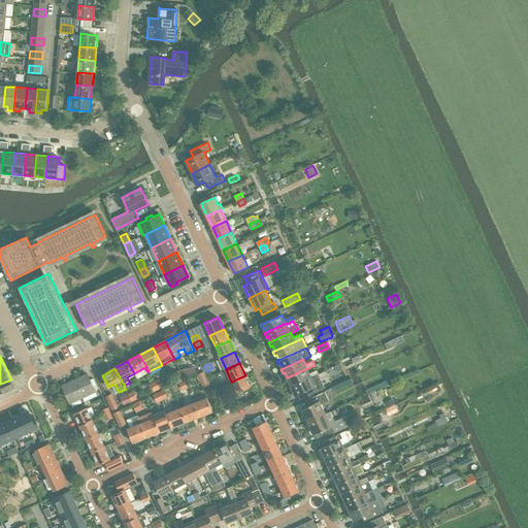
[(187,368),(179,370),(184,377),(190,374),(187,368)]
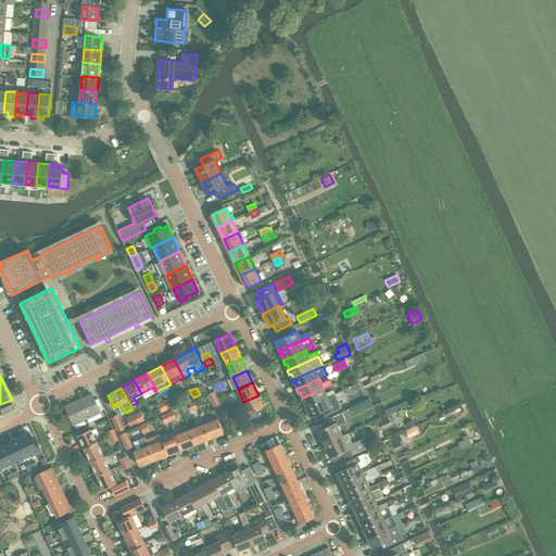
[(304,402),(306,406),(307,407),(328,397),(336,394),(333,390),(326,393),(324,388),(303,397),(302,397),(300,399),(302,403),(304,402)]
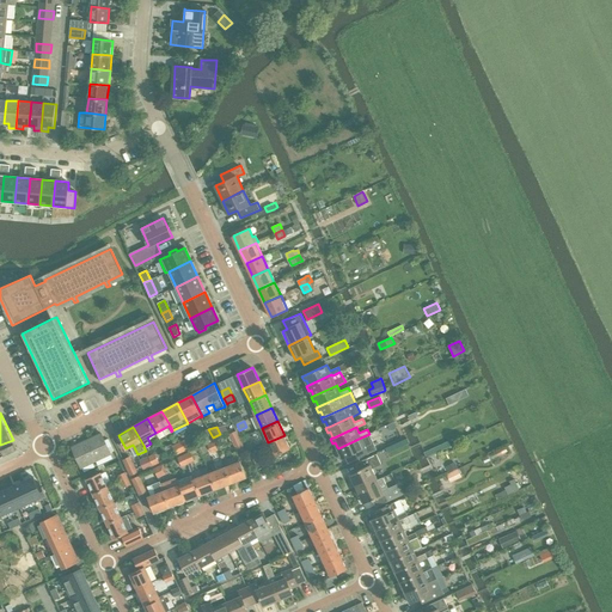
[(206,441),(213,438),(208,429),(202,432),(206,441)]
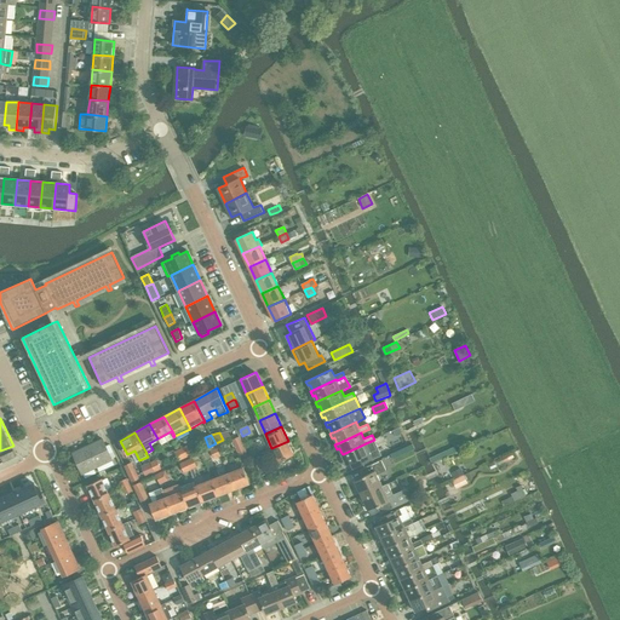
[(240,455),(247,452),(240,436),(233,438),(240,455)]
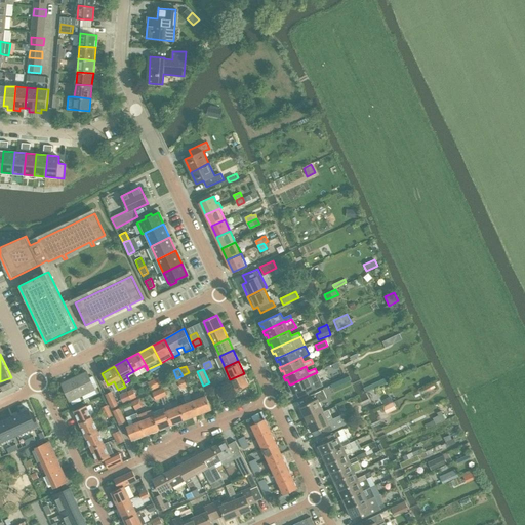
[(83,396),(95,390),(87,371),(74,377),(83,396)]
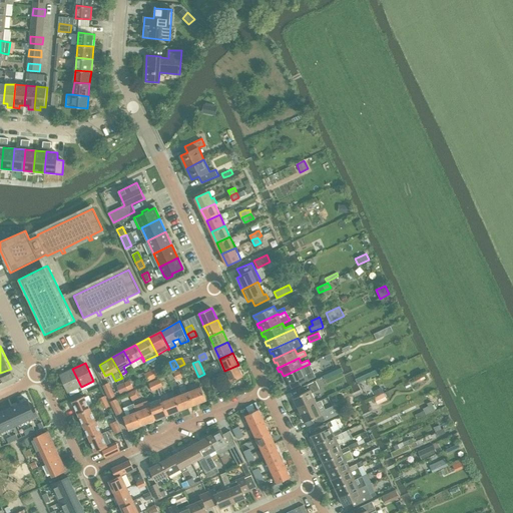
[(310,364),(303,367),(284,376),(283,375),(281,376),(283,380),(286,385),(288,384),(290,383),(292,388),(297,385),(306,381),(316,377),(310,364)]
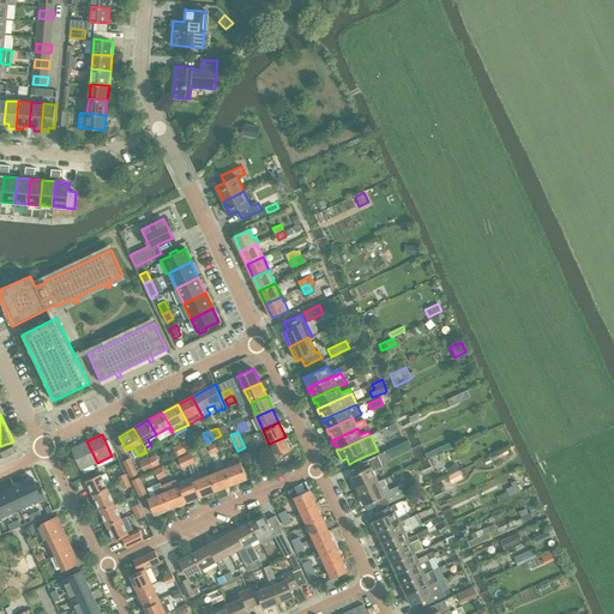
[(276,457),(292,450),(286,437),(269,444),(276,457)]
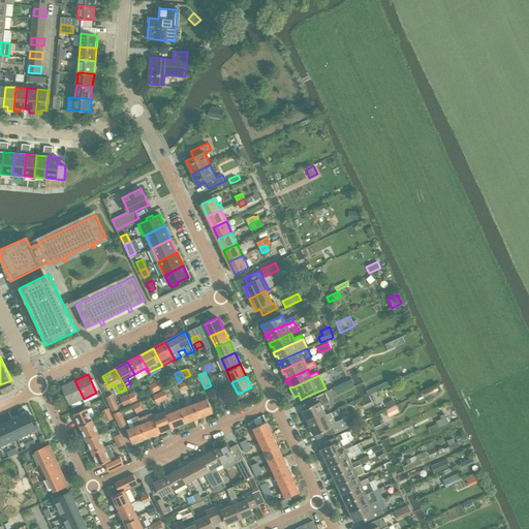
[(70,405),(84,399),(74,380),(62,386),(70,405)]
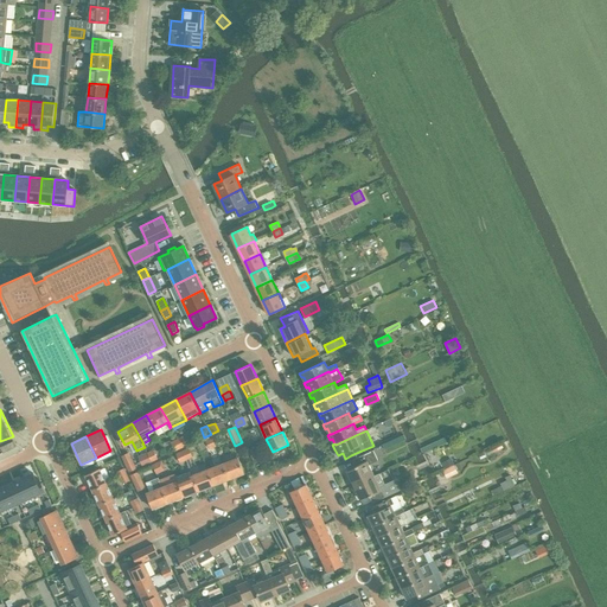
[(183,436),(177,439),(181,448),(186,446),(183,436)]
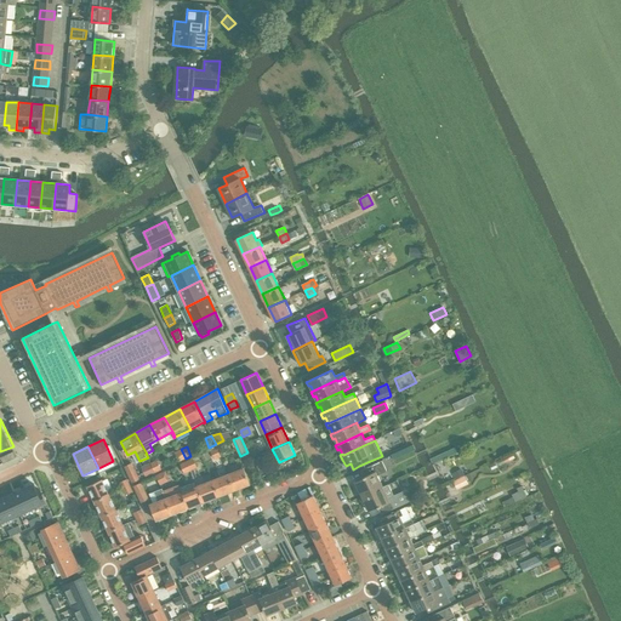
[(216,448),(210,450),(214,460),(221,456),(216,448)]
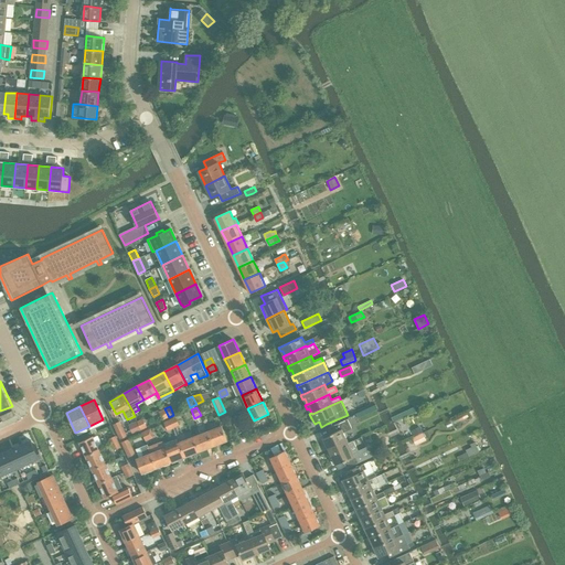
[(230,416),(237,413),(234,407),(227,411),(230,416)]
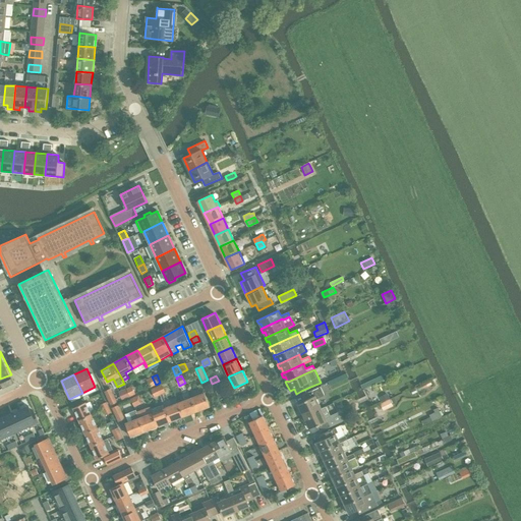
[(152,377),(146,380),(150,388),(156,385),(152,377)]
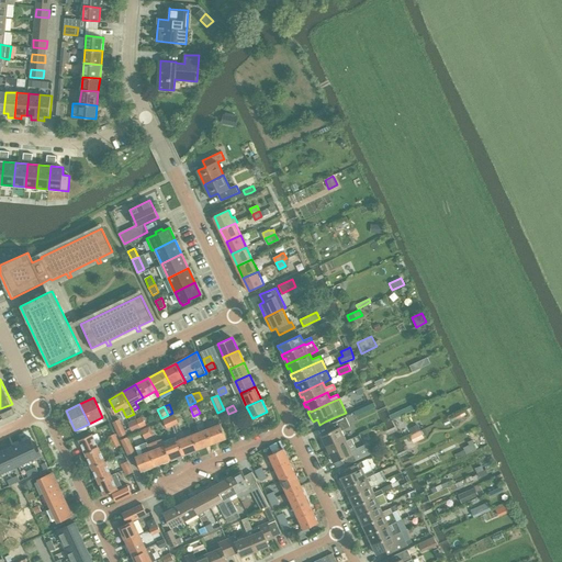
[(236,429),(243,427),(236,411),(228,414),(236,429)]
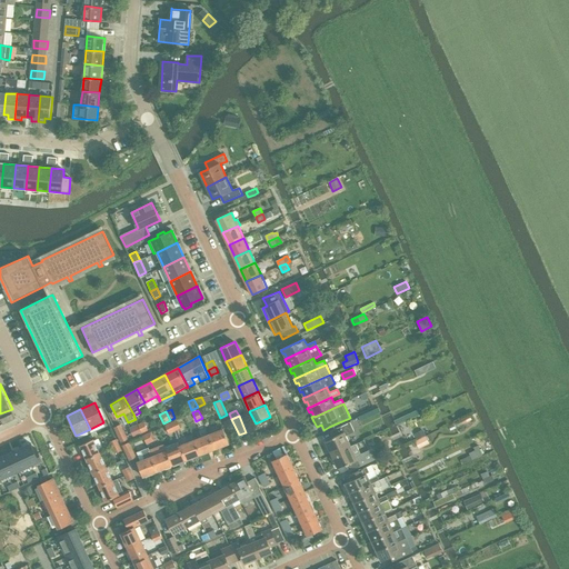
[(176,420),(171,422),(175,431),(180,428),(176,420)]
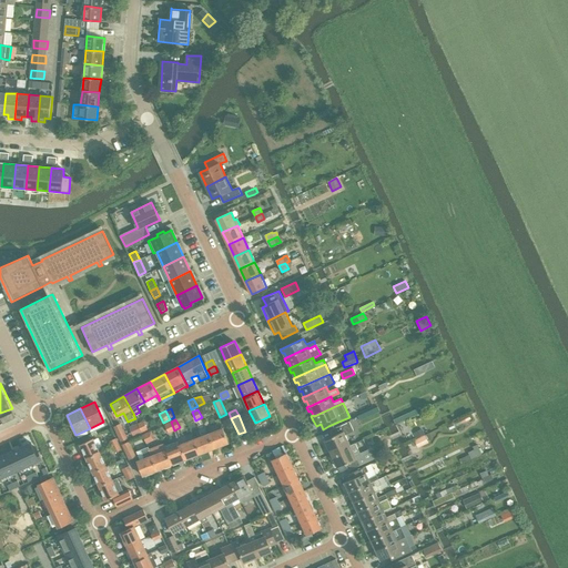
[(143,422),(138,424),(142,432),(148,429),(143,422)]
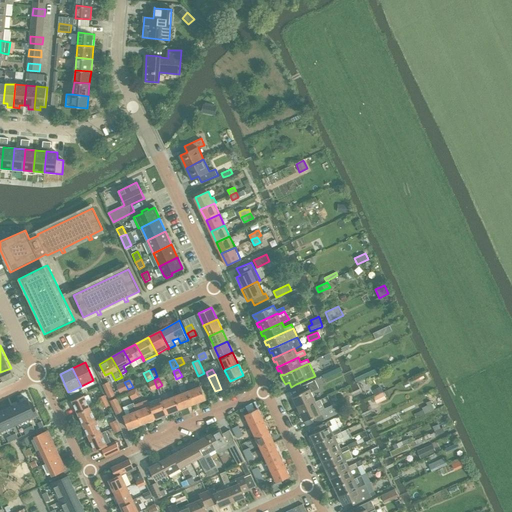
[(154,380),(148,383),(152,390),(157,388),(154,380)]
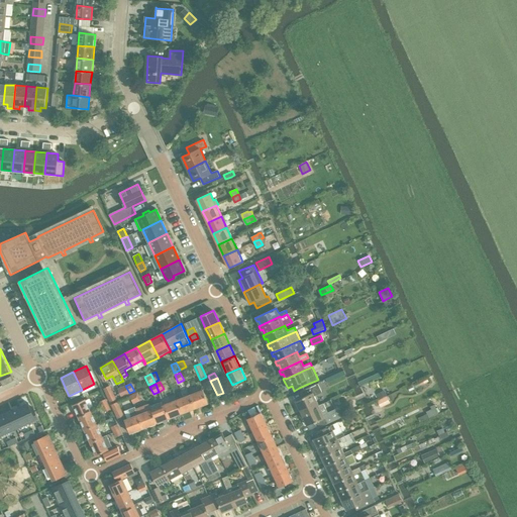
[(302,413),(319,405),(315,396),(323,392),(318,384),(301,392),(304,398),(297,402),(302,413)]
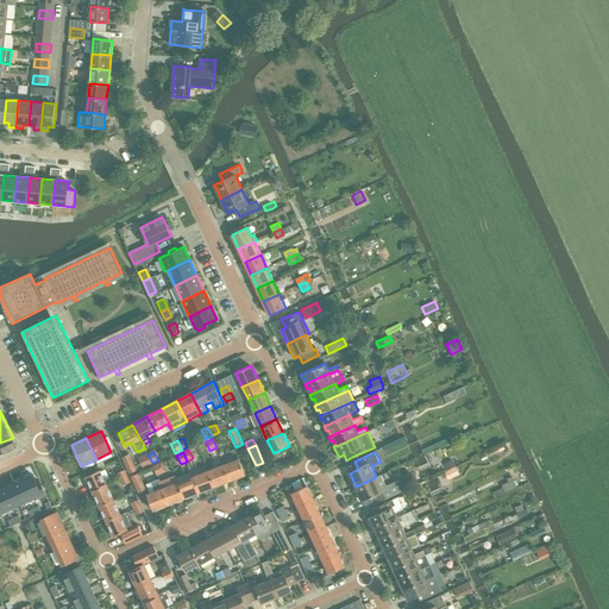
[(130,473),(137,470),(130,454),(123,457),(130,473)]
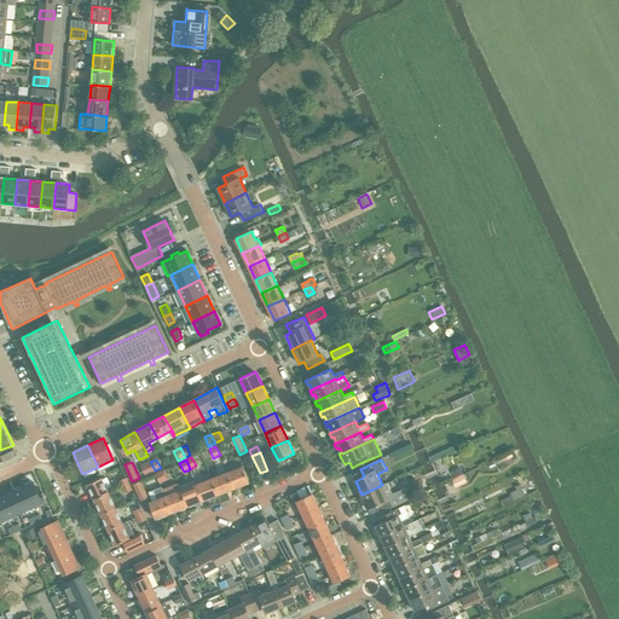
[(244,467),(229,473),(235,489),(250,482),(244,467)]
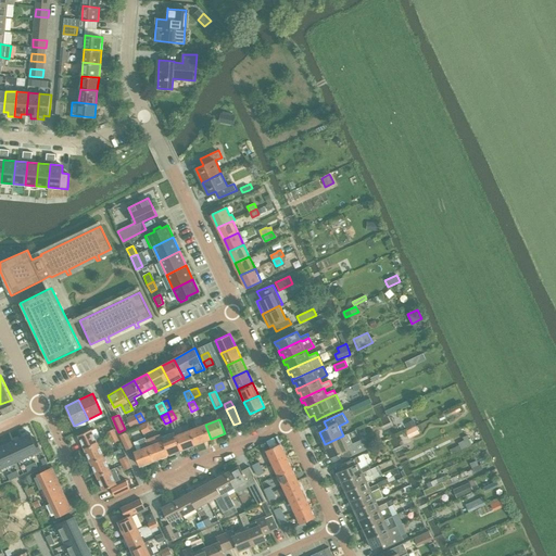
[(413,420),(405,424),(407,429),(416,426),(413,420)]
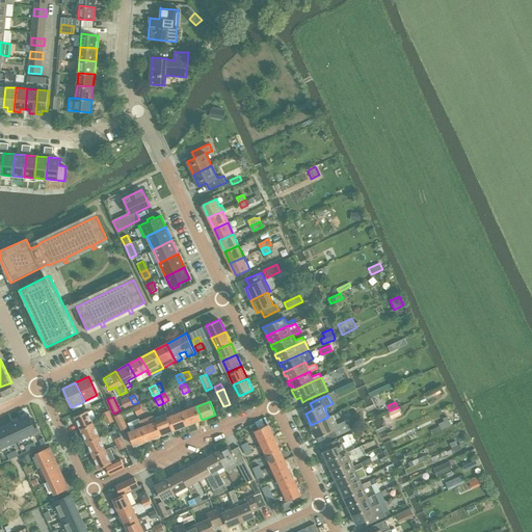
[(137,415),(143,413),(140,404),(134,407),(137,415)]
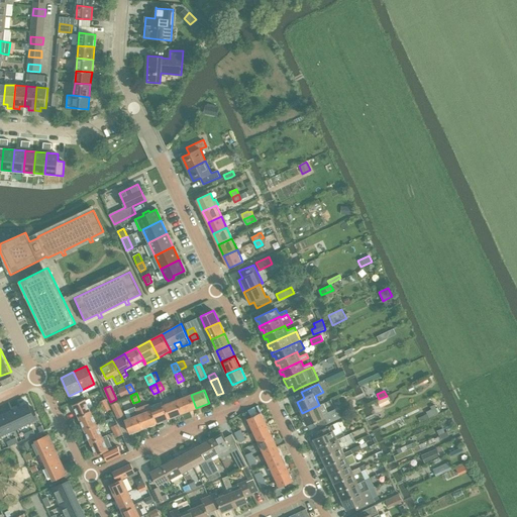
[(191,395),(178,400),(183,413),(196,408),(191,395)]
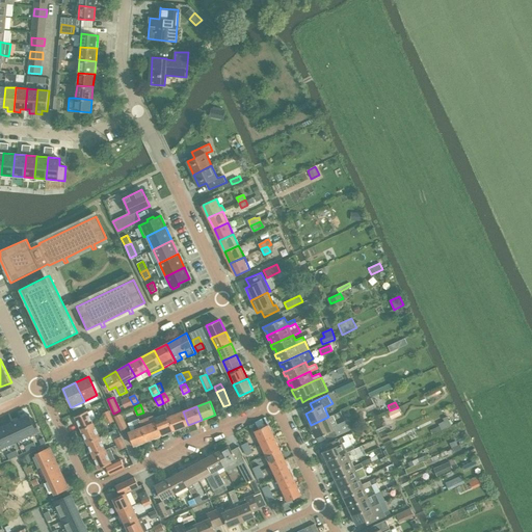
[(392,420),(401,415),(398,408),(389,413),(392,420)]
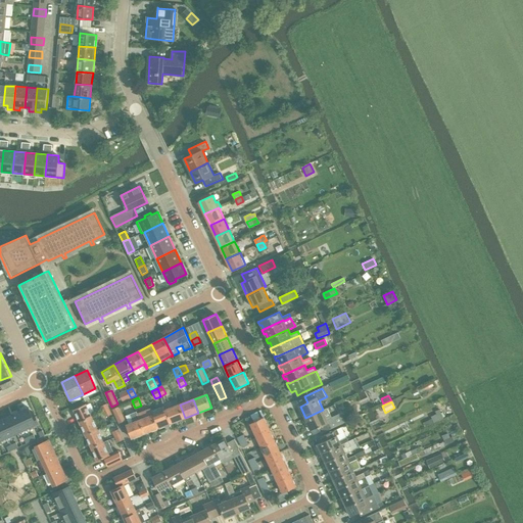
[(80,423),(92,417),(86,403),(74,410),(80,423)]
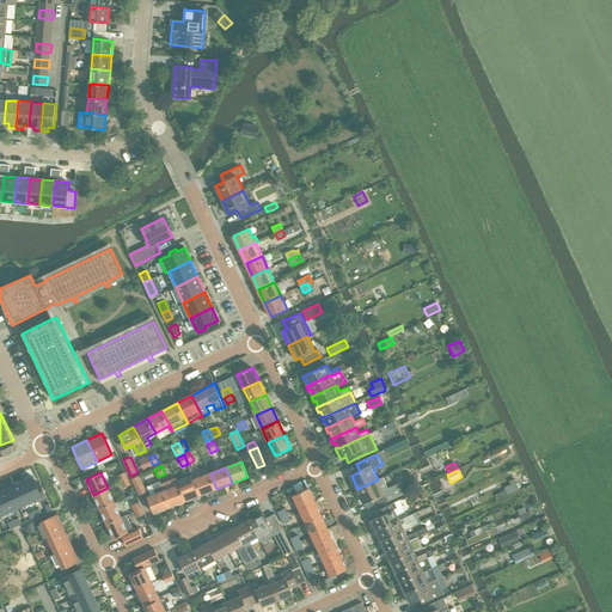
[(121,482),(128,478),(124,472),(117,476),(121,482)]
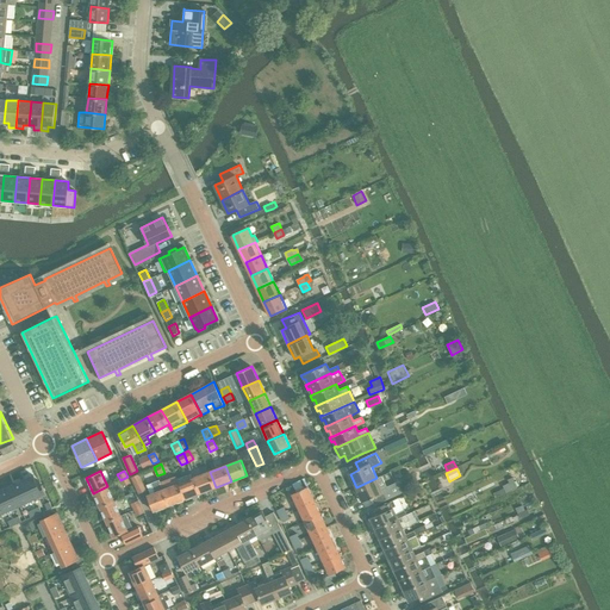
[(210,472),(194,478),(200,492),(216,487),(210,472)]
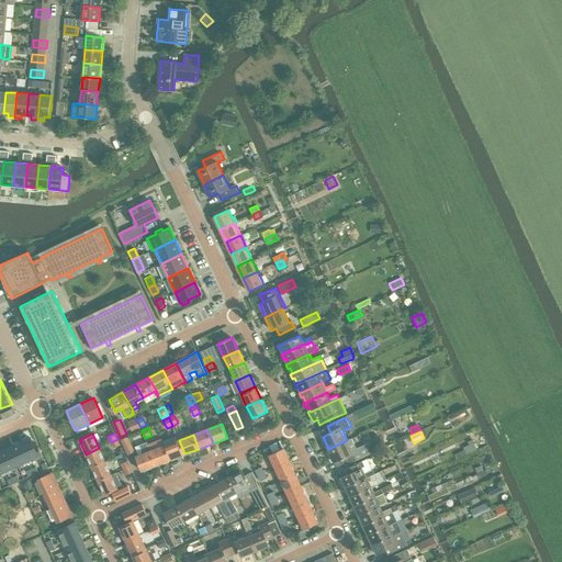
[(128,454),(135,451),(128,437),(122,439),(128,454)]
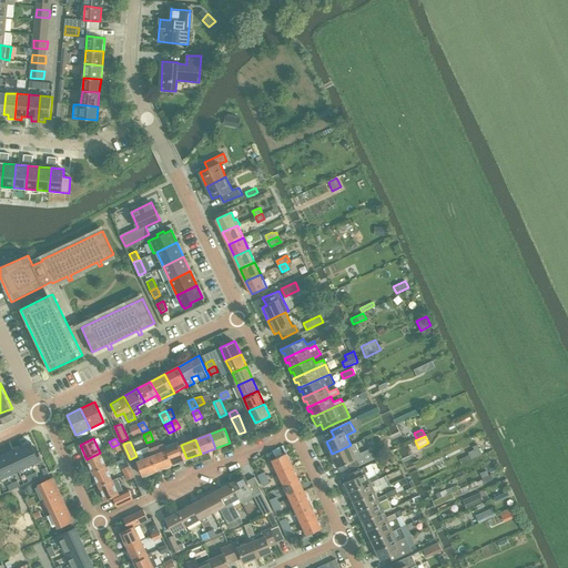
[(31,443),(20,447),(29,466),(38,462),(40,464),(43,463),(36,445),(34,445),(37,448),(34,449),(31,443)]
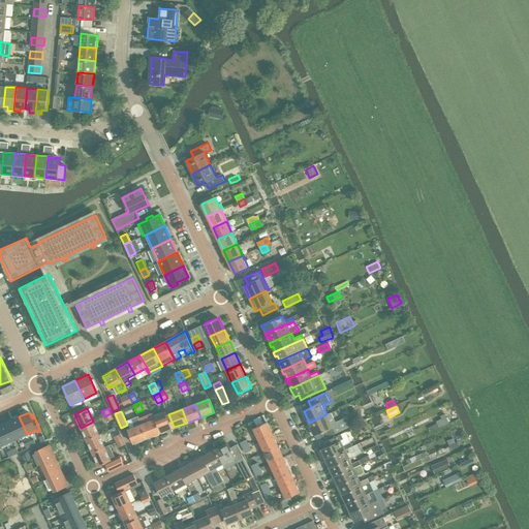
[(336,423),(331,412),(327,414),(309,423),(315,435),(322,432),(325,438),(352,426),(350,421),(349,419),(348,418),(347,418),(345,418),(344,418),(343,418),(336,423)]
